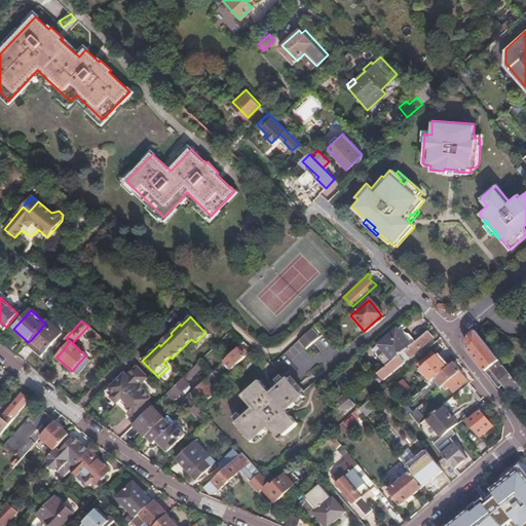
[(47,322),(45,324),(31,340),(44,352),(62,335),(47,322)]
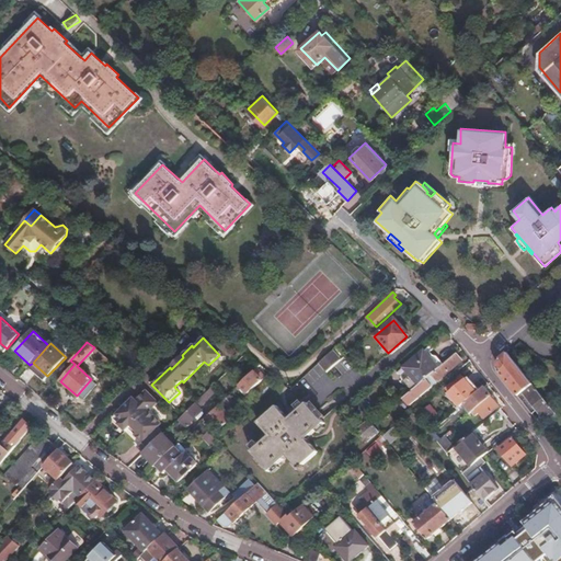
[(333,365),(342,357),(332,348),(324,355),(318,362),(327,371),(333,365)]
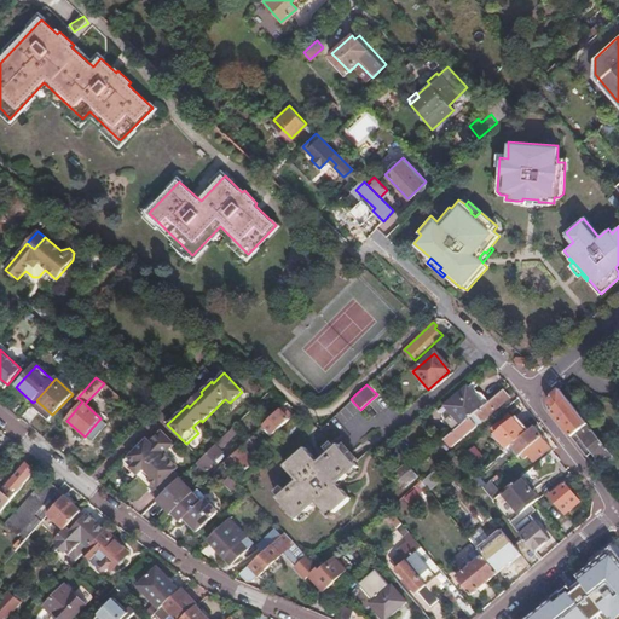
[(469,391),(484,408),(489,403),(481,393),(476,392),(473,387),(469,391)]
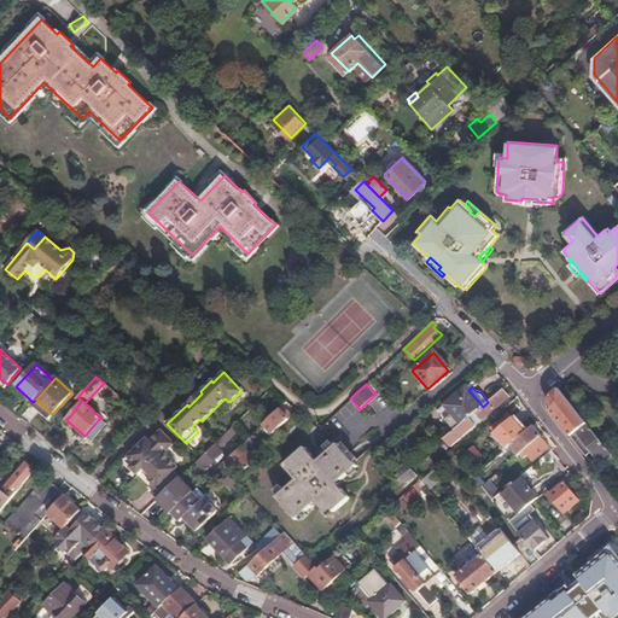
[(461,425),(483,407),(468,390),(467,388),(444,407),(437,413),(454,431),(461,425)]
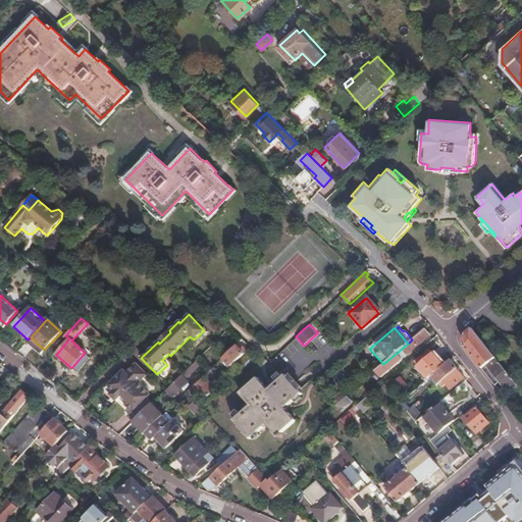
[(481,368),(494,358),(472,328),(466,333),(464,348),(473,358),(481,368)]
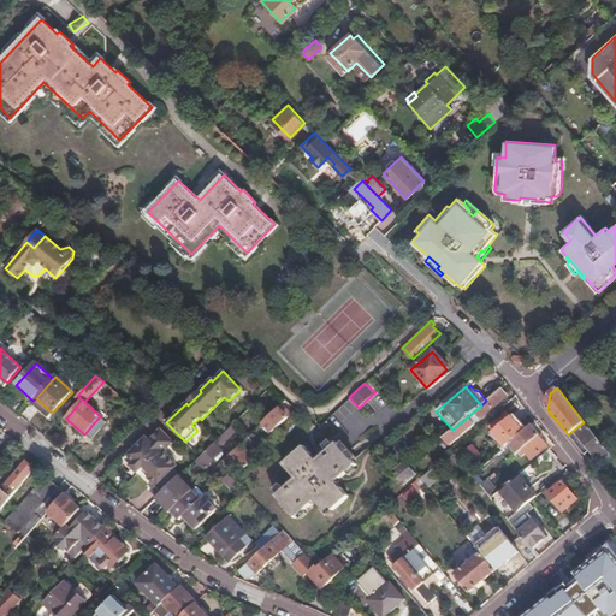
[(507,396),(501,389),(486,401),(481,406),(460,424),(444,437),(450,444),(507,396)]
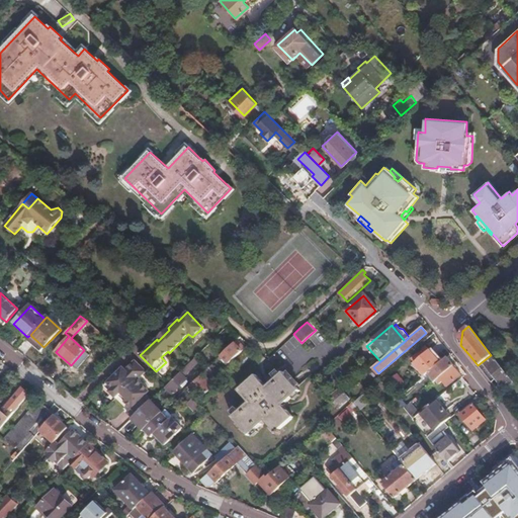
[(229,362),(242,350),(234,342),(222,354),(220,356),(222,358),(224,357),(229,362)]
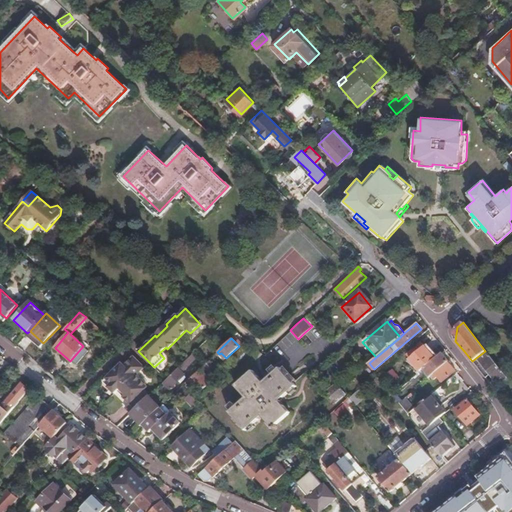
[(235,365),(252,348),(249,345),(247,343),(230,359),(235,365)]
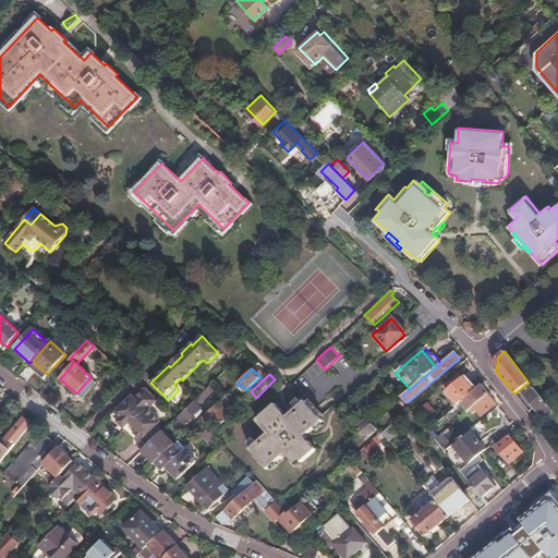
[(446,391),(458,405),(462,402),(474,391),(462,378),(446,391)]
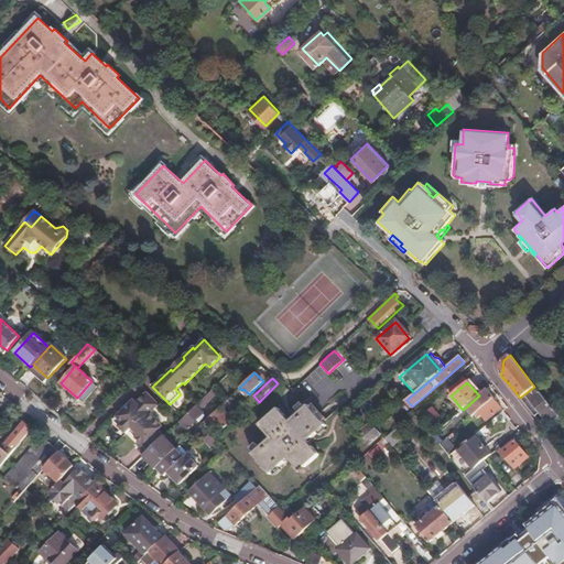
[(39,399),(44,403),(55,391),(50,386),(39,399)]
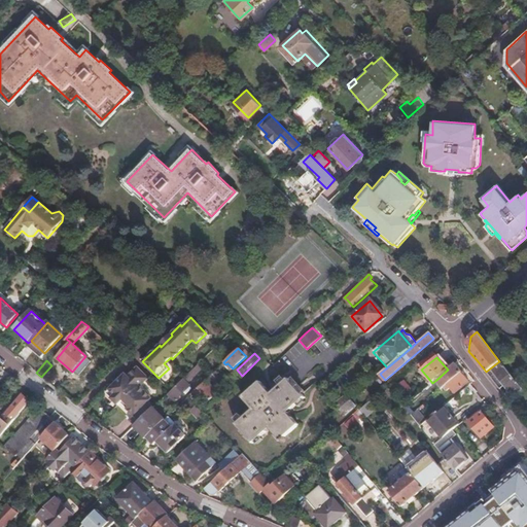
[(514,394),(521,388),(499,361),(486,372),(496,384),(500,381),(504,385),(512,395),(514,394)]
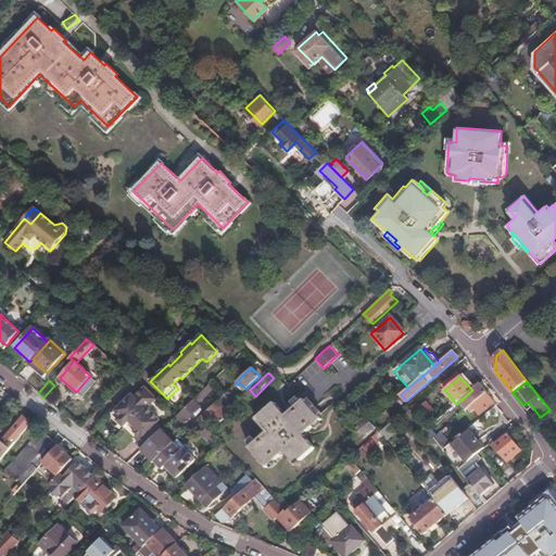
[(212,389),(207,384),(198,394),(202,399),(212,389)]
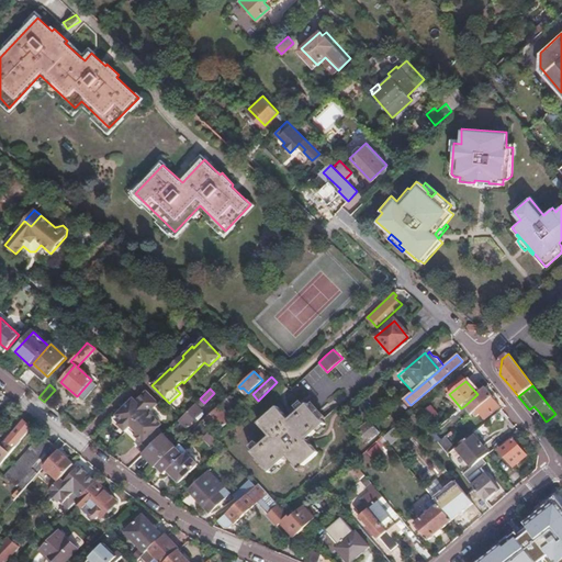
[(492,397),(485,389),(478,394),(465,405),(473,414),(476,411),(492,398),(492,397)]
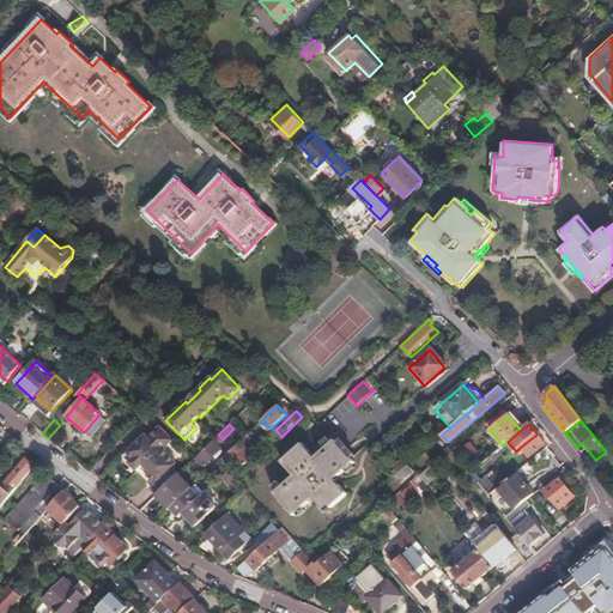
[(157,496),(168,485),(178,474),(171,467),(176,463),(162,449),(173,439),(159,428),(149,438),(145,435),(123,457),(137,471),(140,468),(155,483),(150,487),(157,496)]
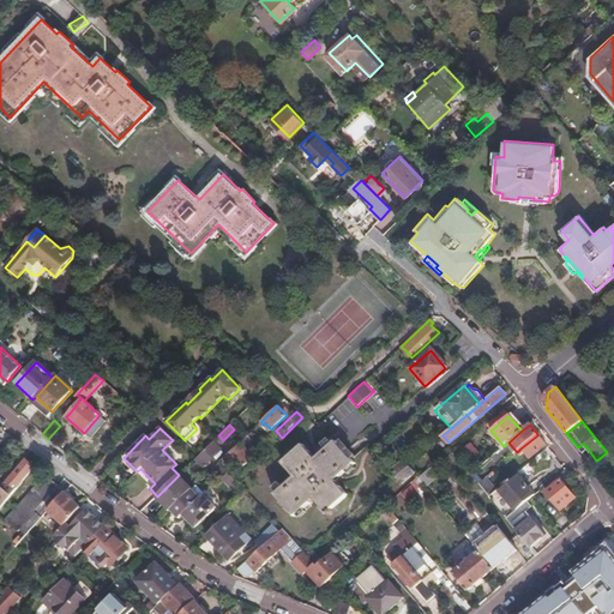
[(546,445),(537,435),(521,449),(529,459),(546,445)]
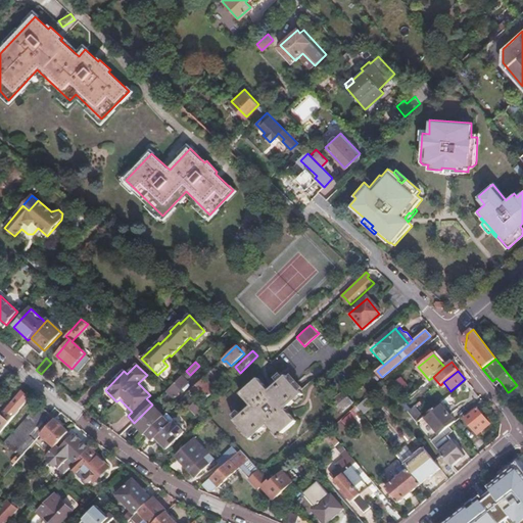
[(233,421),(250,440),(268,426),(278,438),(295,422),(285,410),(302,394),(286,375),(268,390),(257,379),(240,394),(250,407),(233,421)]
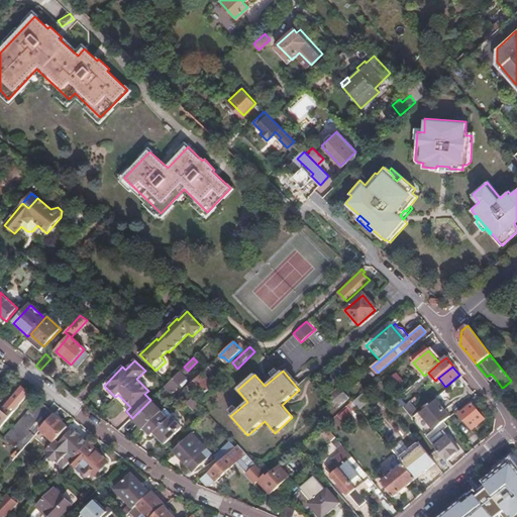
[(185,379),(178,372),(169,382),(165,386),(171,393),(185,379)]
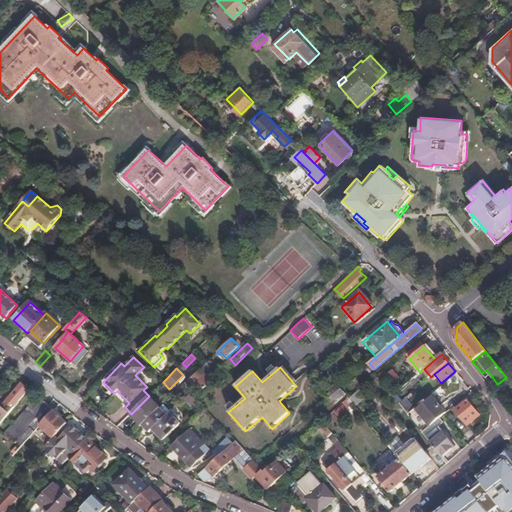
[(394,368),(387,373),(394,382),(401,378),(394,368)]
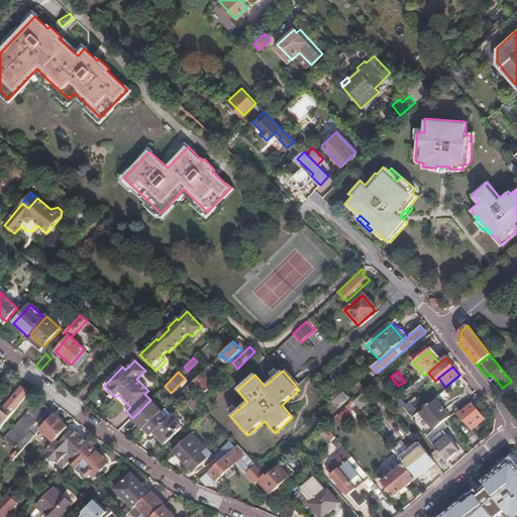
[(202,388),(207,393),(213,387),(200,374),(188,386),(195,394),(202,388)]
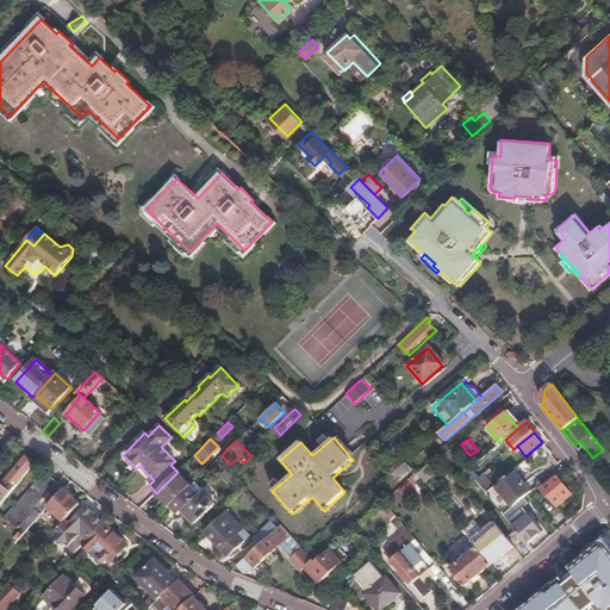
[(577,449),(578,450),(584,446),(579,441),(574,444),(577,449)]
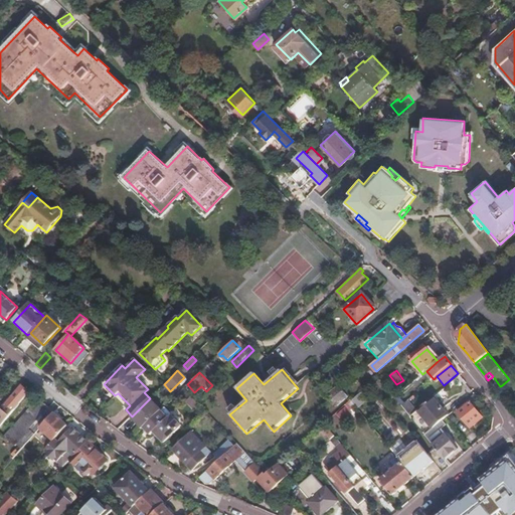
[(502,385),(503,387),(511,381),(509,379),(502,385)]
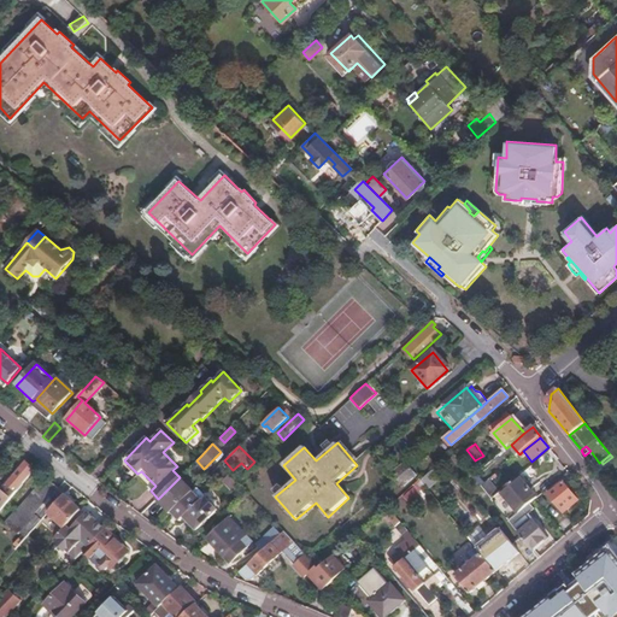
[(0,512),(17,493),(35,471),(27,462),(1,491),(0,491),(0,512)]
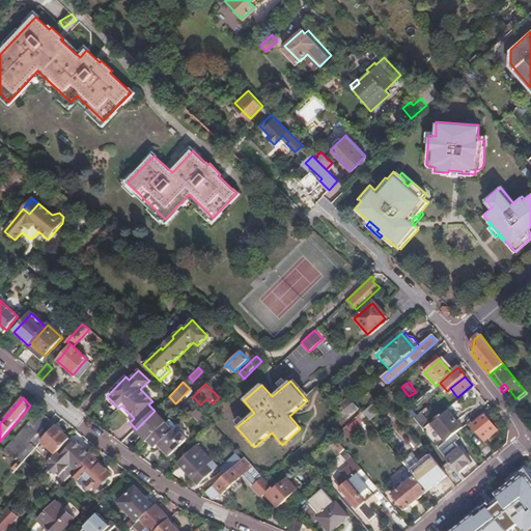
[(347,407),(353,402),(348,397),(343,402),(347,407)]
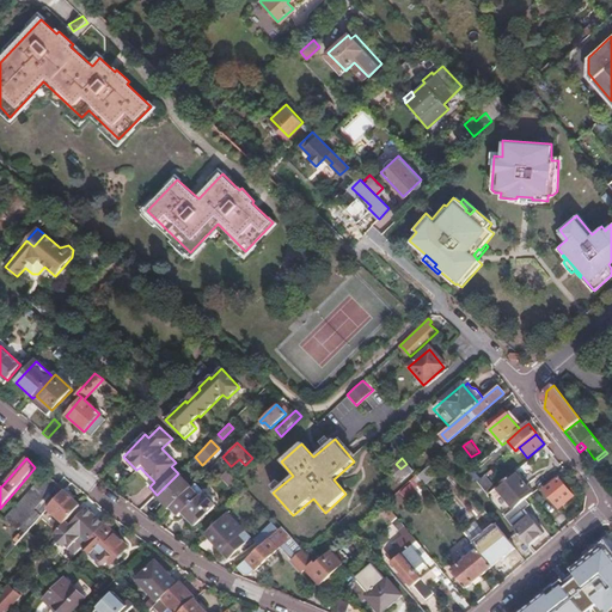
[(209,478),(222,465),(218,460),(204,473),(209,478)]
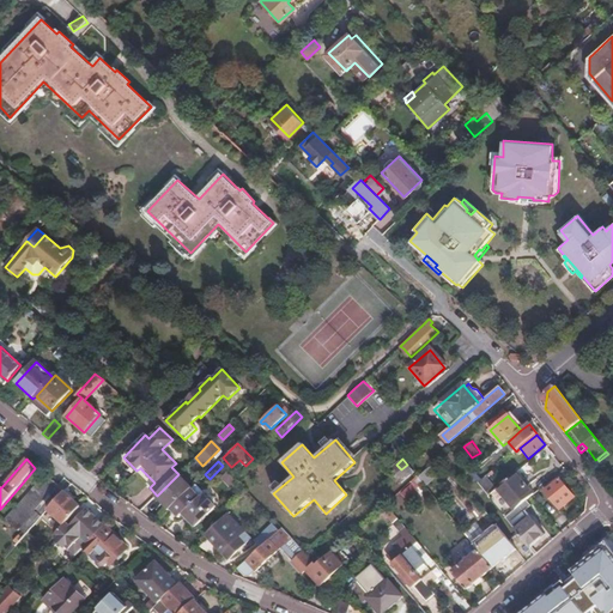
[(401,469),(394,475),(401,484),(414,473),(407,465),(401,469)]
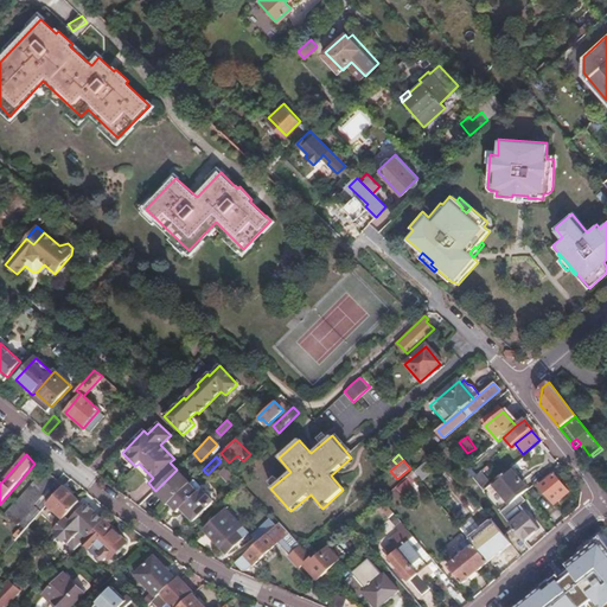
[(230,472),(234,477),(247,465),(243,461),(230,472)]
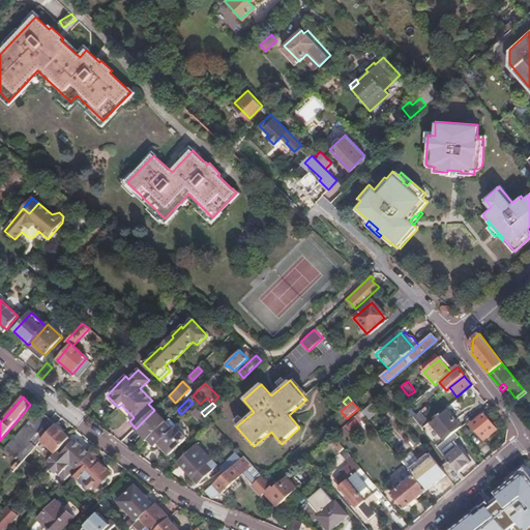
[(136,429),(147,440),(162,425),(166,421),(154,410),(145,419),(136,429)]
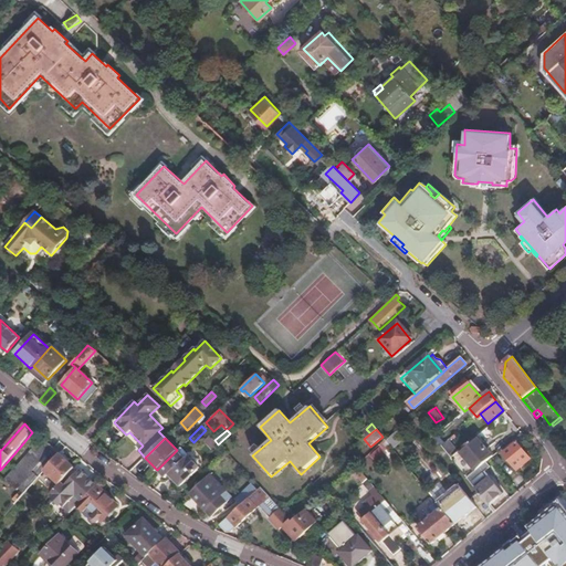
[(475,438),(459,451),(474,471),(486,461),(490,458),(491,457),(475,438)]
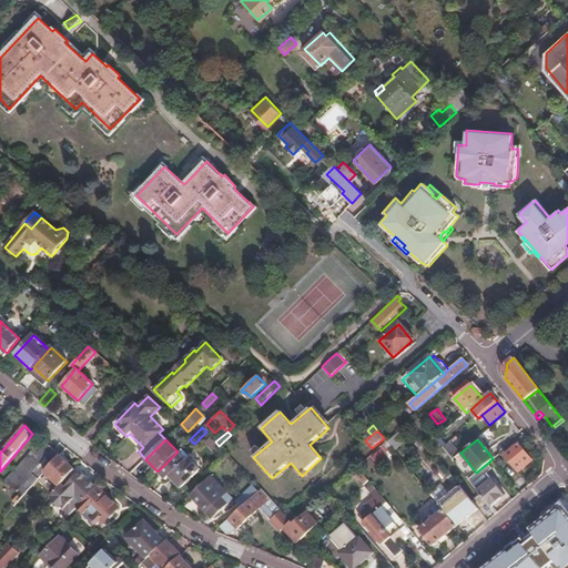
[(43,440),(7,483),(18,493),(23,486),(33,475),(54,452),(56,450),(43,440)]
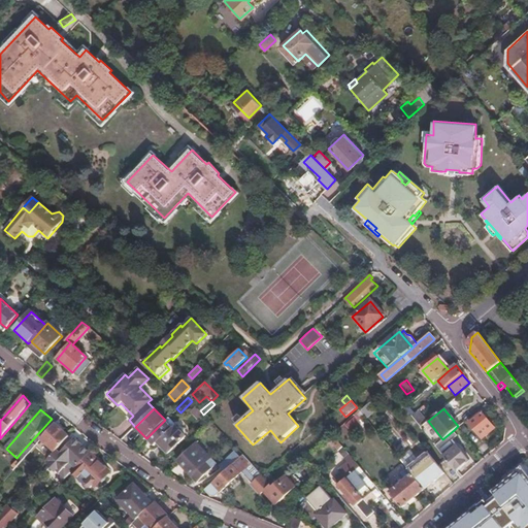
[(366,418),(360,410),(354,415),(361,423),(366,418)]
